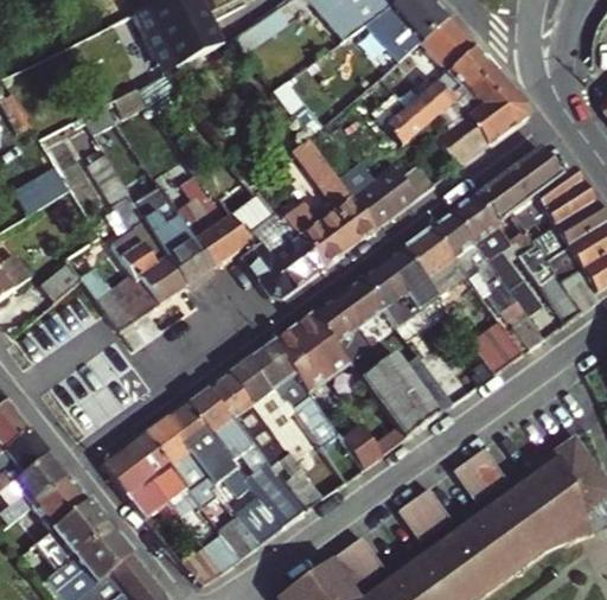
[(216,45),(197,0),(167,0),(148,8),(173,69),(195,59),(216,45)]
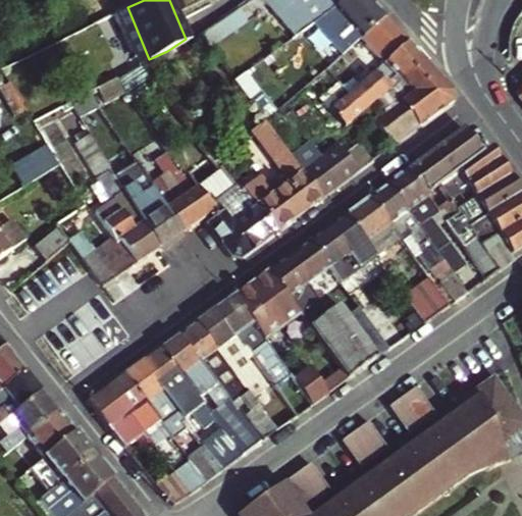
[(294,0),(282,8),(293,22),(313,8),(320,17),(338,0),(294,0)]
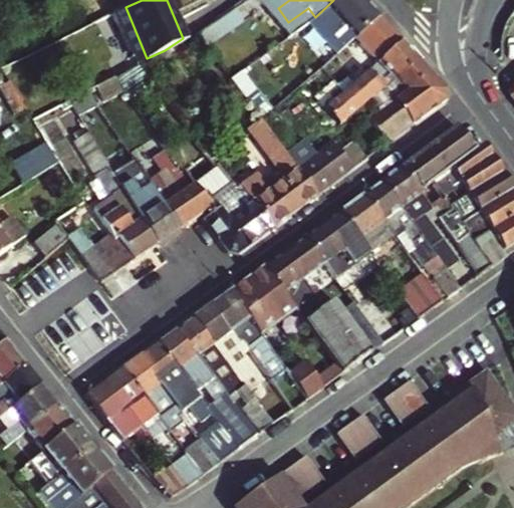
[(333,0),(315,17),(313,18),(338,50),(355,35),(379,13),(367,0),(333,0)]
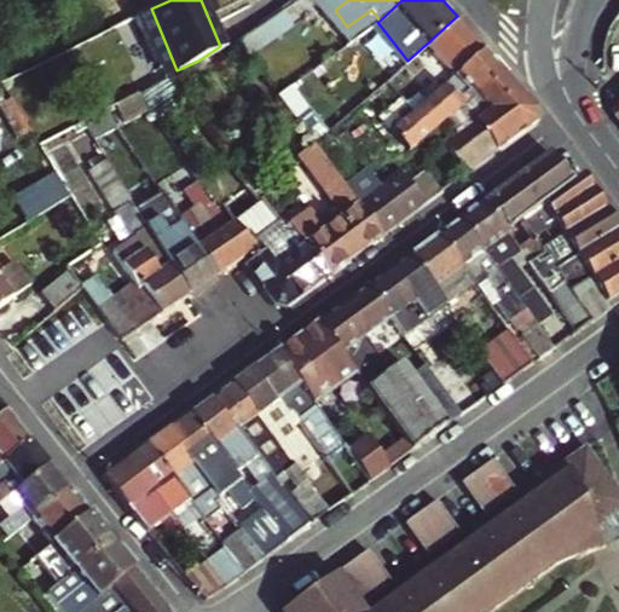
[(485,47),(457,16),(428,42),(456,73),(485,47)]
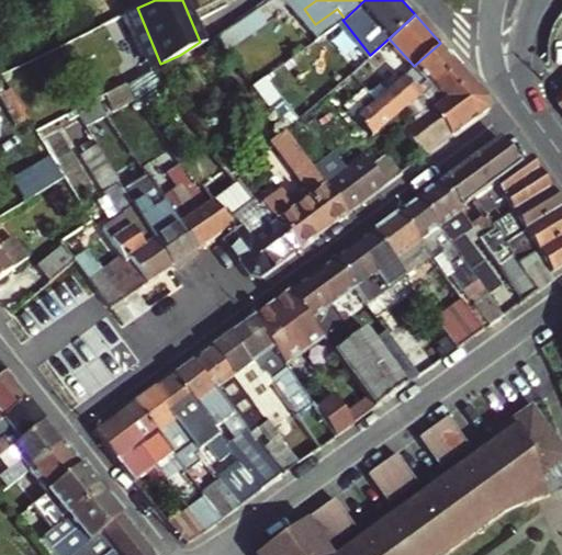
[(414,66),(430,83),(459,63),(440,43),(414,66)]
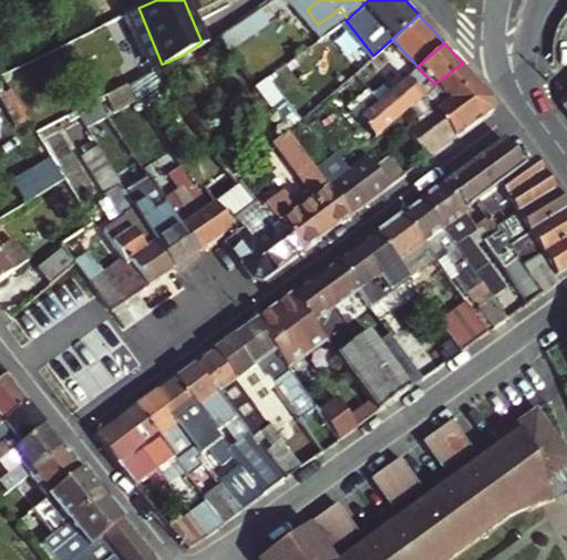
[(423,94),(408,75),(402,80),(379,100),(357,118),(372,135),(408,107),(415,117),(404,126),(428,155),(493,107),(493,96),(463,63),(434,84),(423,94)]
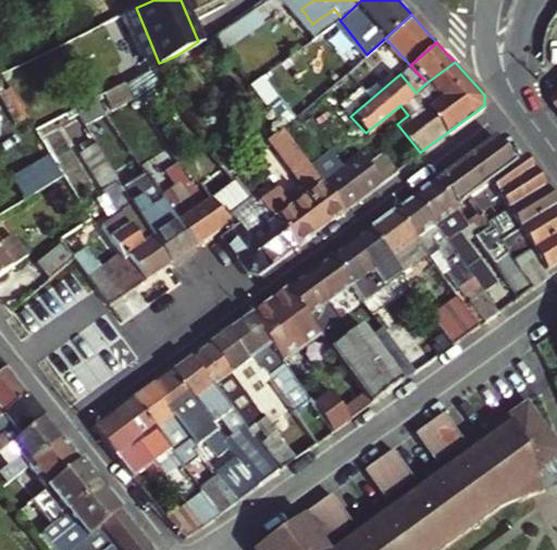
[(383,65),(360,85),(372,98),(395,78),(383,65)]
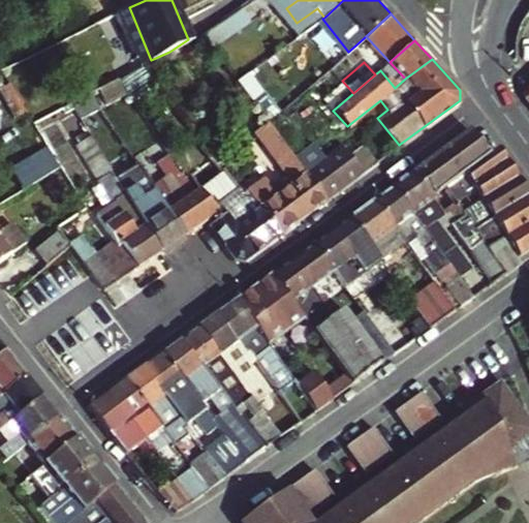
[(142,65),(121,80),(131,94),(152,80),(142,65)]
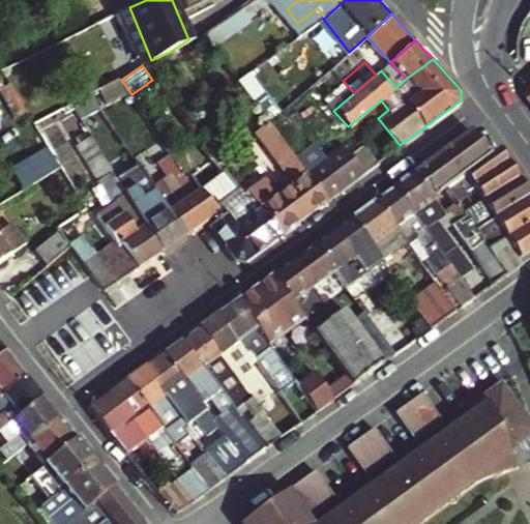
[(8,74),(1,79),(4,84),(0,86),(0,89),(10,109),(23,103),(8,74)]
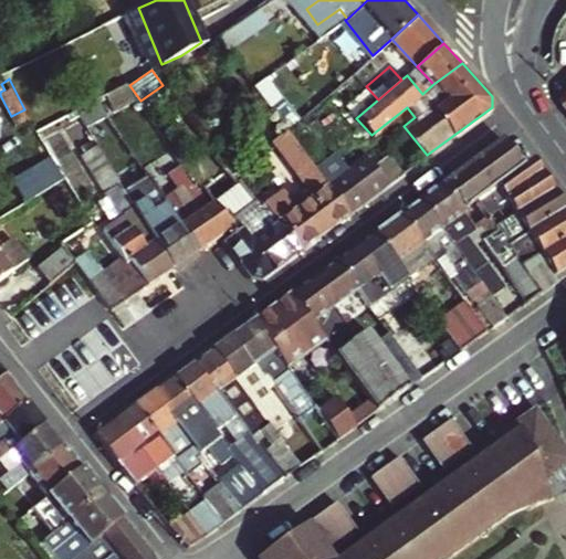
[(300,203),(323,232),(348,212),(314,166),(287,130),(285,127),(273,136),(306,183),(305,185),(312,194),(300,203)]
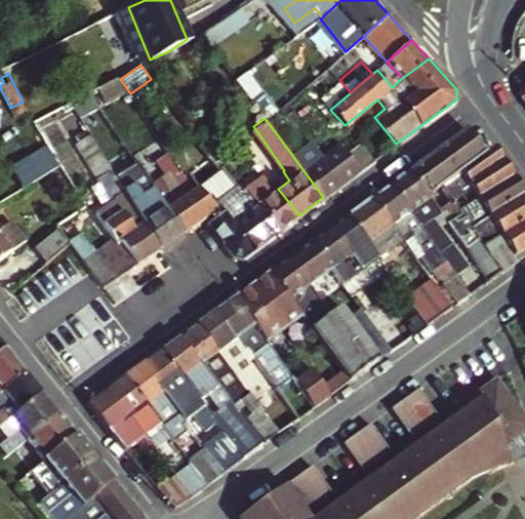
[(459,171),(488,152),(469,124),(426,155),(444,182),(459,171)]
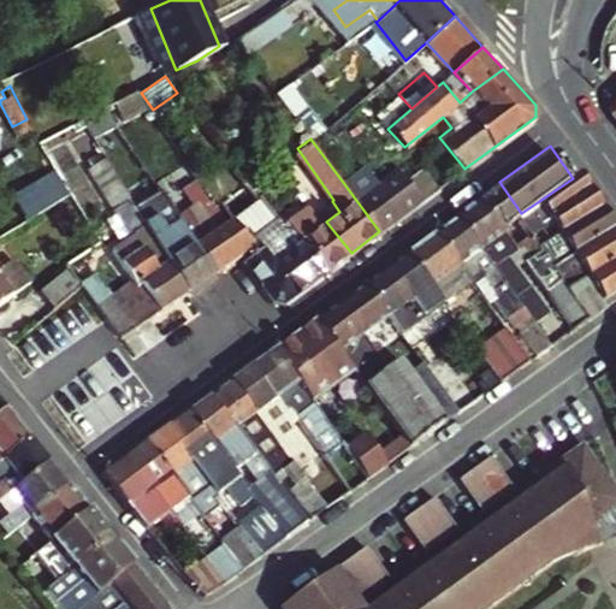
[(137,326),(188,291),(140,219),(104,166),(100,169),(94,160),(83,167),(130,235),(111,248),(134,282),(116,295),(137,326)]
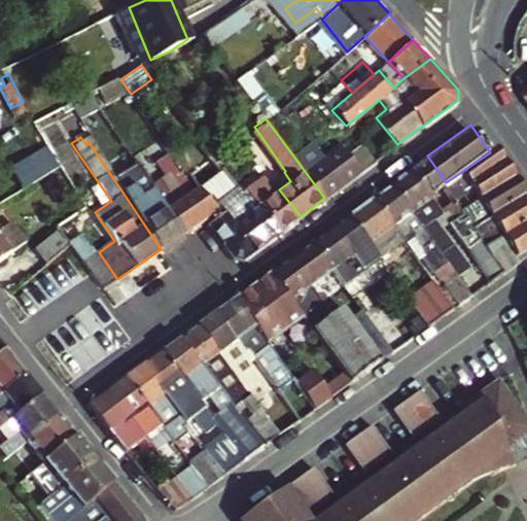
[(56,160),(45,140),(20,159),(30,177),(56,160)]
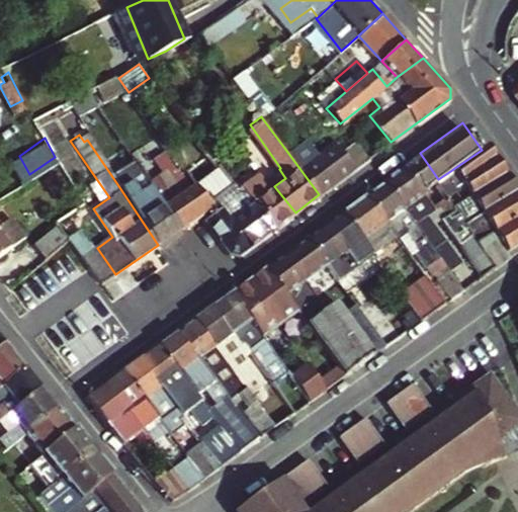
[(309,138),(287,152),(319,194),(354,169),(334,143),(319,153),(309,138)]
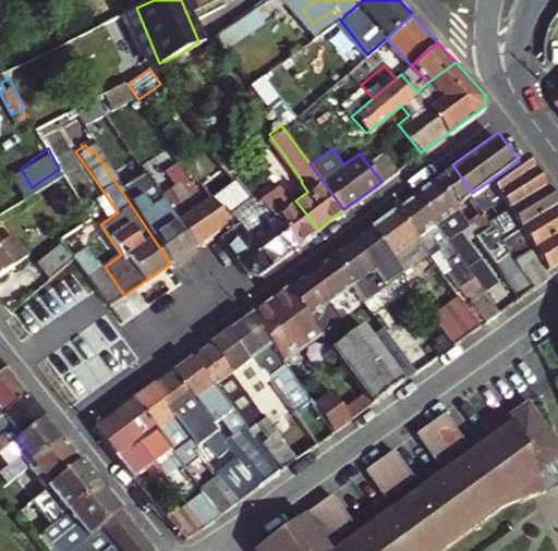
[(488,182),(507,208),(545,184),(526,156),(519,161),(488,182)]
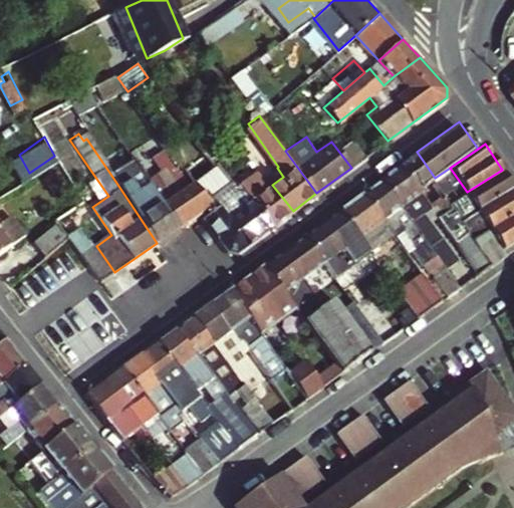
[(163,150),(156,155),(170,174),(176,170),(163,150)]
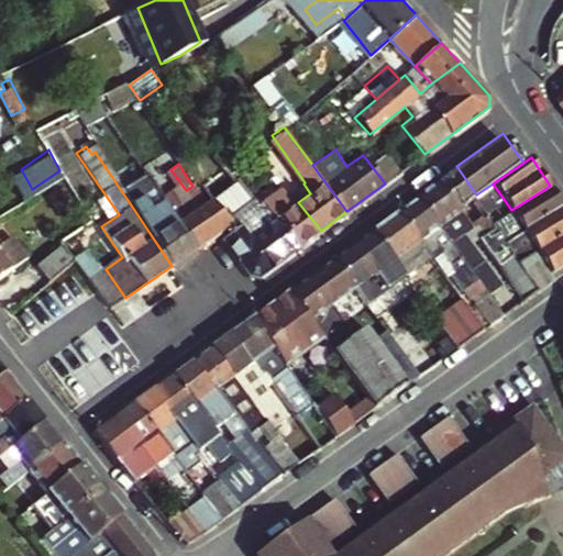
[(501,231),(494,221),(476,195),(456,166),(437,181),(475,233),(483,243),(501,231)]
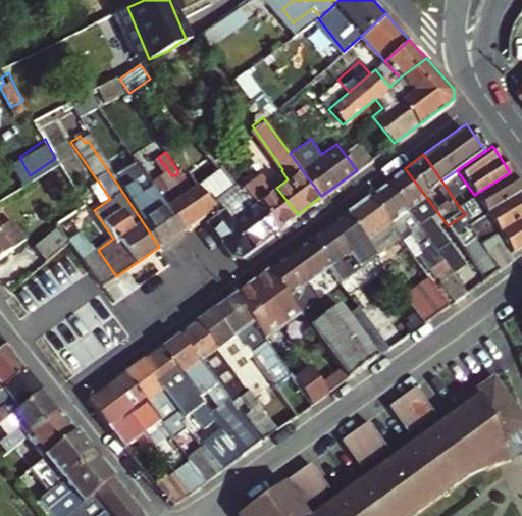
[(405,168),(387,181),(439,250),(445,256),(455,270),(466,261),(435,220),(440,216),(405,168)]
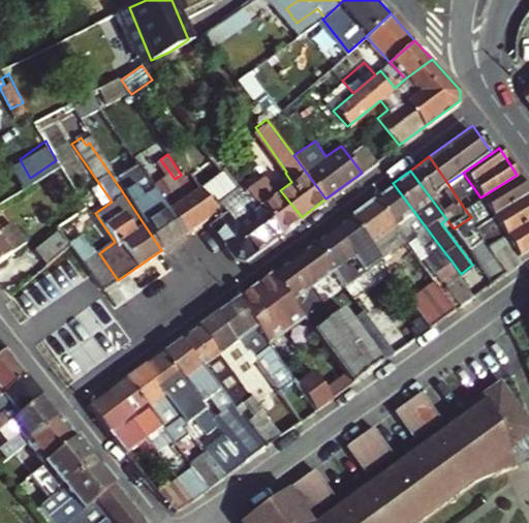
[(463,173),(447,183),(464,208),(480,197),(463,173)]
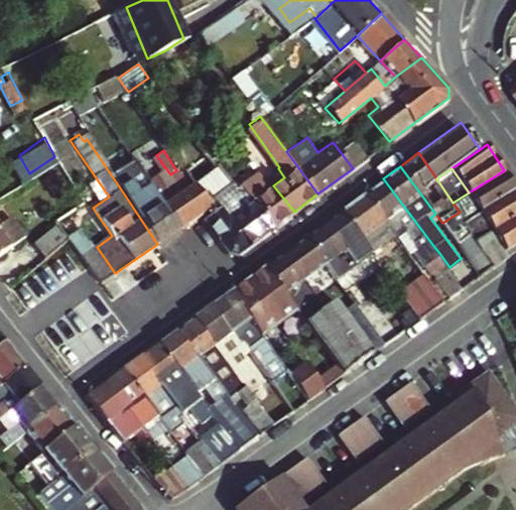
[(515,187),(504,170),(469,193),(481,211),(515,189),(515,187)]
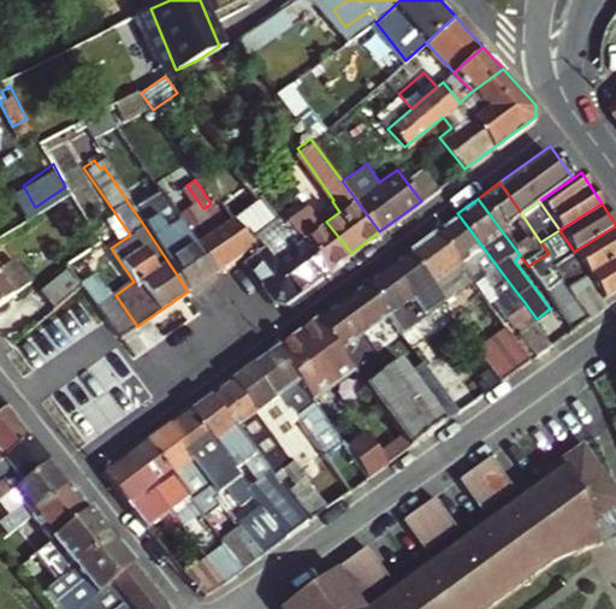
[(215,206),(189,225),(200,241),(196,243),(215,271),(241,253),(244,250),(215,206)]
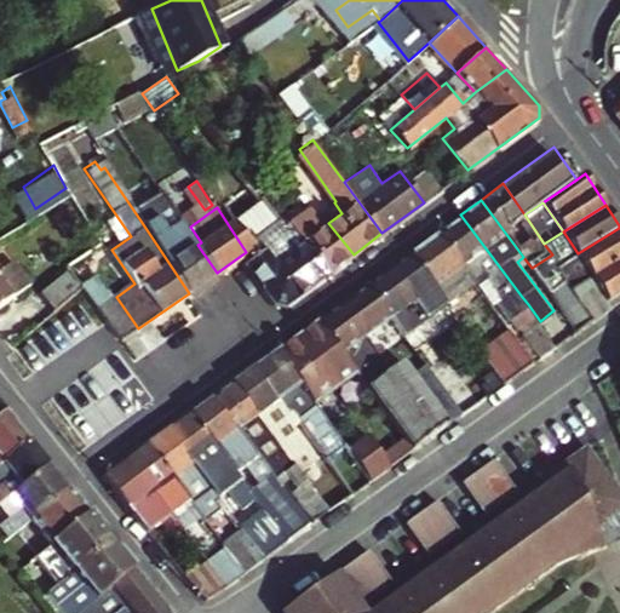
[(141,221),(189,293),(217,273),(197,245),(201,242),(190,227),(179,212),(166,222),(156,210),(141,221)]
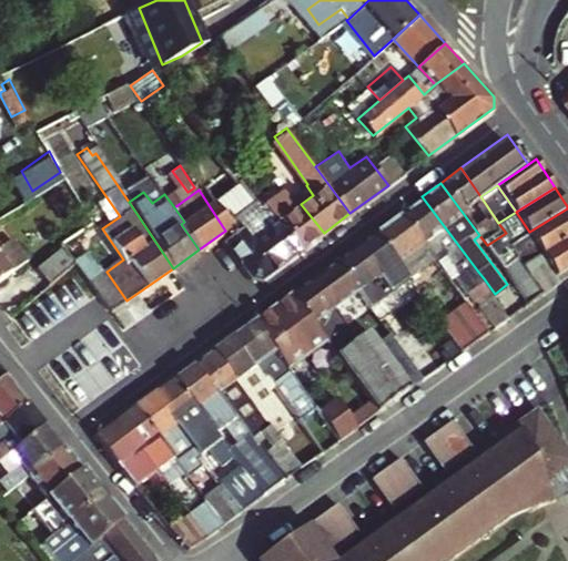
[(305,246),(282,216),(272,203),(266,207),(253,192),(223,212),(232,226),(235,231),(252,217),(285,261),(305,246)]
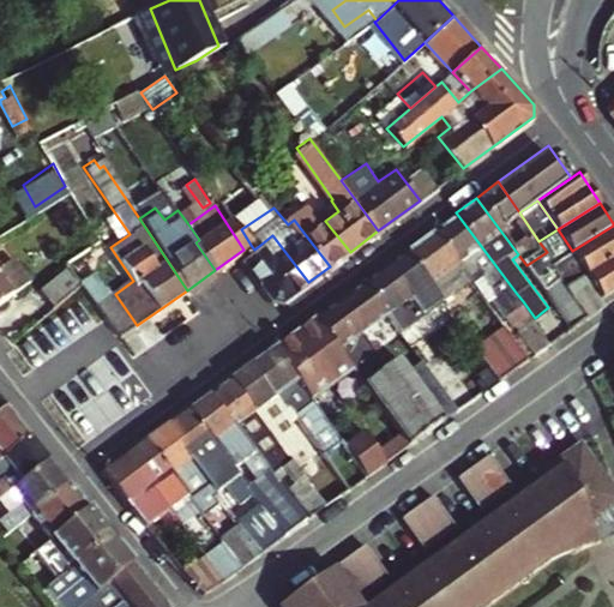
[(517,294),(456,212),(433,229),(467,272),(474,268),(485,281),(482,283),(488,292),(500,307),(517,294)]
